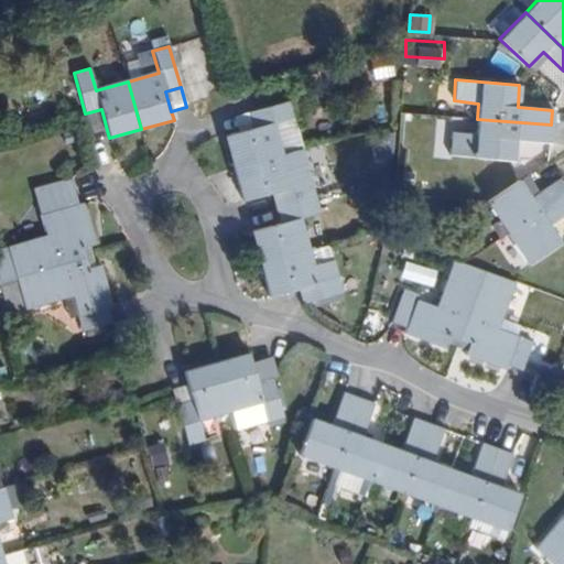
[(300,98),(247,112),(251,130),(234,134),(224,138),(232,170),(282,158),(273,123),(304,115),(300,98)]
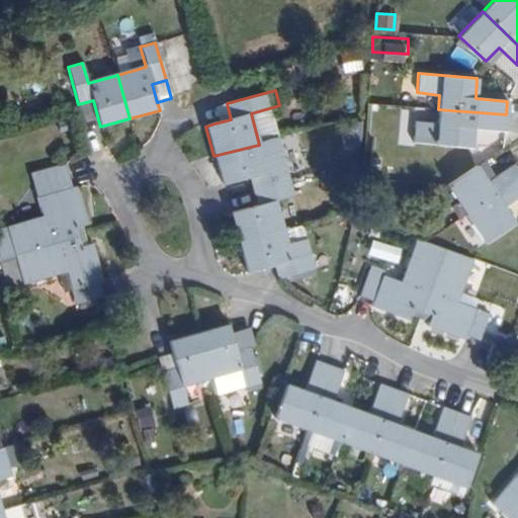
[(98,119),(93,100),(78,104),(83,123),(98,119)]
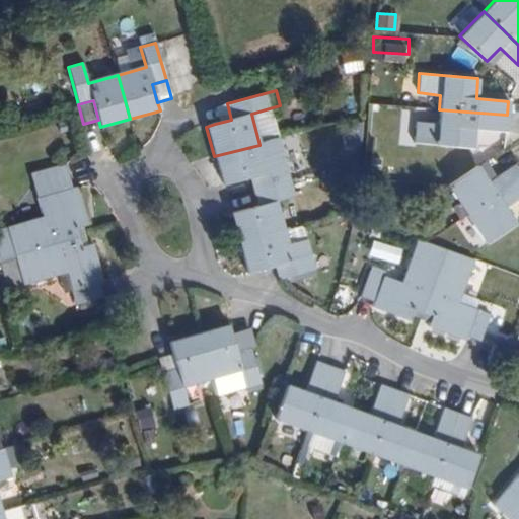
[(227,103),(210,108),(215,124),(231,120),(227,103)]
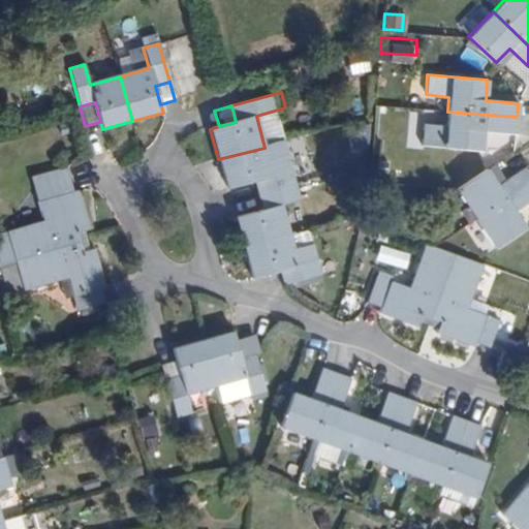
[(483,130),(516,133),(517,117),(447,112),(446,125),(423,124),(421,144),(479,150),(483,130)]
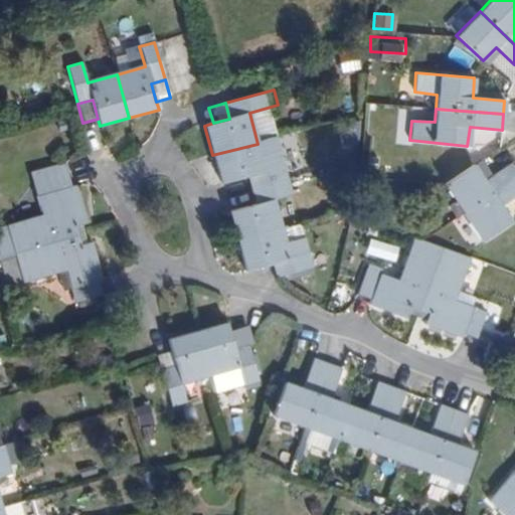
[(265,170),(258,144),(212,155),(220,184),(225,185),(228,197),(287,181),(283,166),(265,170)]
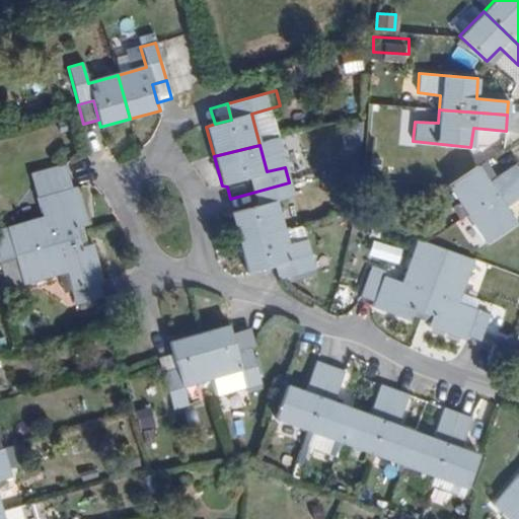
[(480,161),(475,164),(487,181),(492,178),(480,161)]
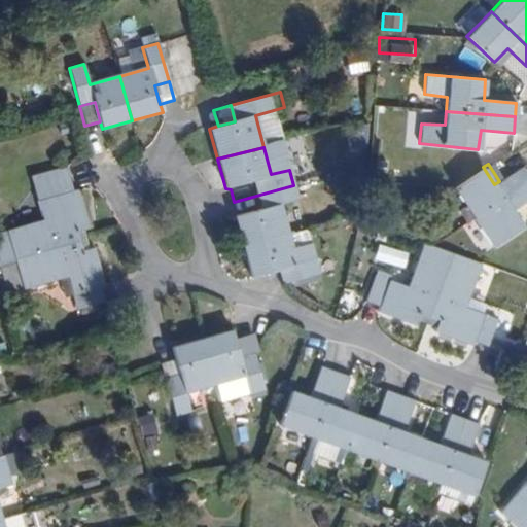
[(13,258),(79,241),(76,231),(83,230),(89,229),(78,187),(73,189),(66,165),(38,173),(50,218),(6,231),(13,258)]
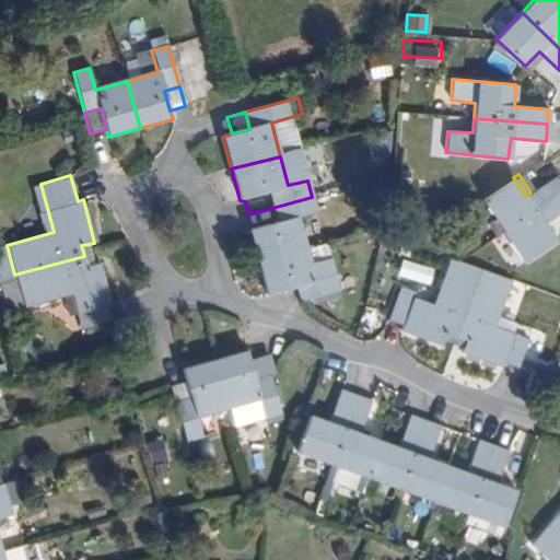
[(481,199),(503,231),(559,194),(559,183),(556,177),(531,193),(525,196),(513,177),(481,199)]
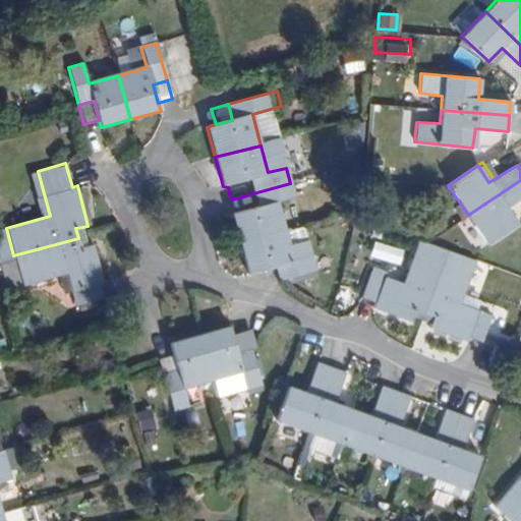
[(507,208),(520,198),(520,180),(468,215),(485,242),(517,223),(507,208)]
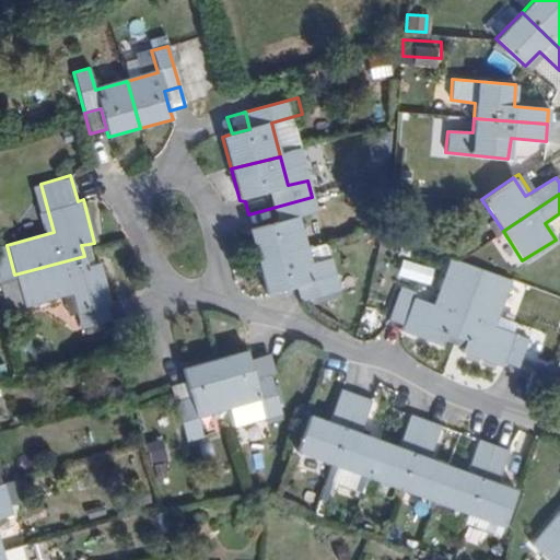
[(316,212),(312,197),(248,214),(253,229),(249,231),(257,263),(306,249),(298,218),(316,212)]
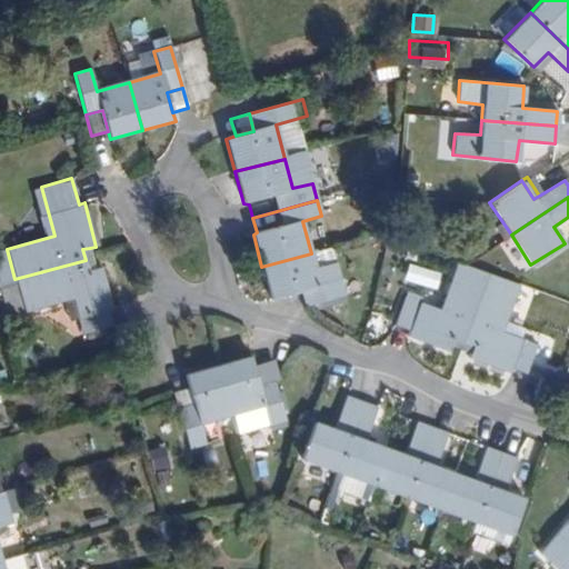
[(90,248),(82,249),(86,260),(93,258),(90,248)]
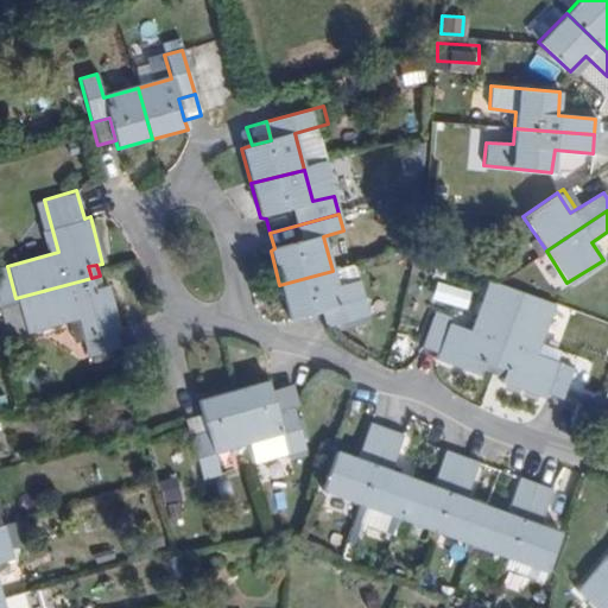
[(354,266),(333,271),(335,286),(359,280),(354,266)]
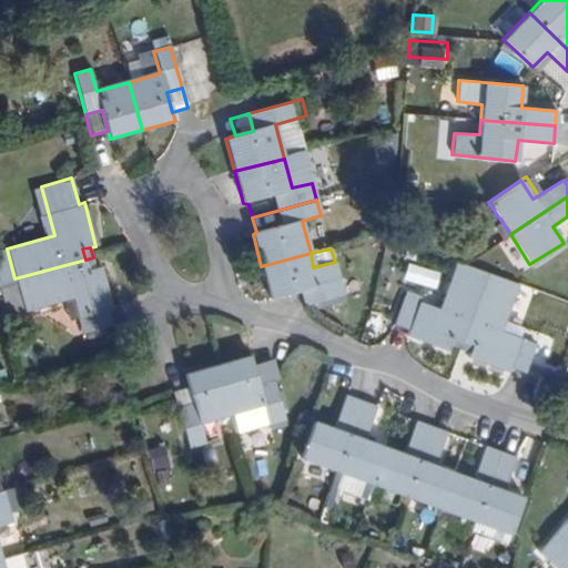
[(313,267),(311,253),(261,266),(270,300),(300,291),(305,306),(344,296),(335,262),(313,267)]
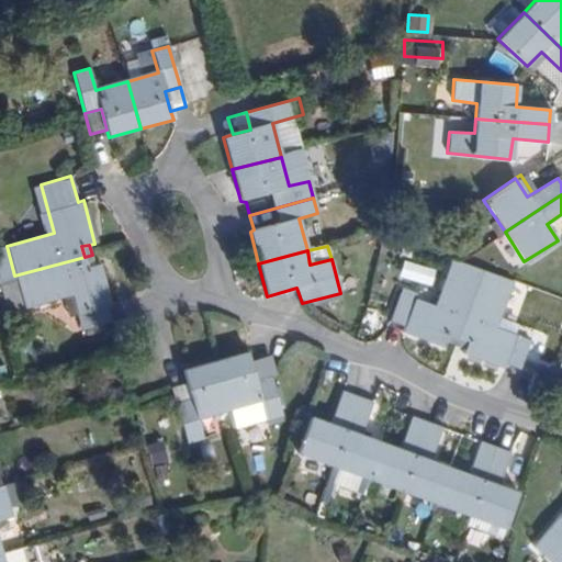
[(92,255),(85,257),(88,266),(94,263),(92,255)]
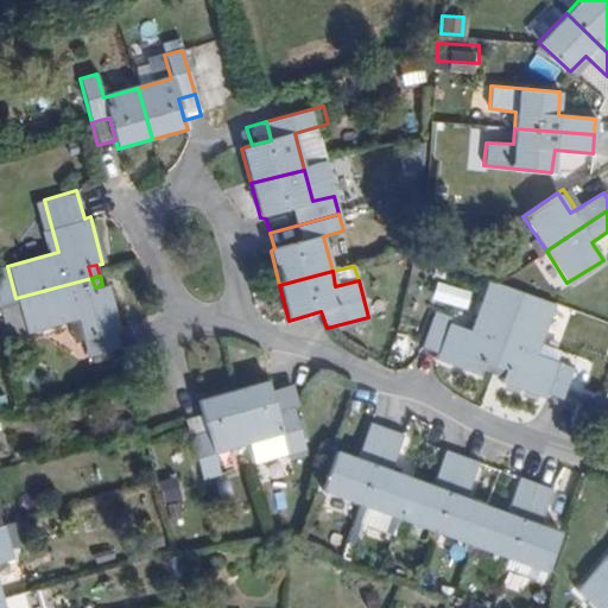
[(95,287),(92,278),(16,298),(25,330),(76,316),(88,356),(119,347),(114,330),(120,329),(108,284),(102,285),(95,287)]
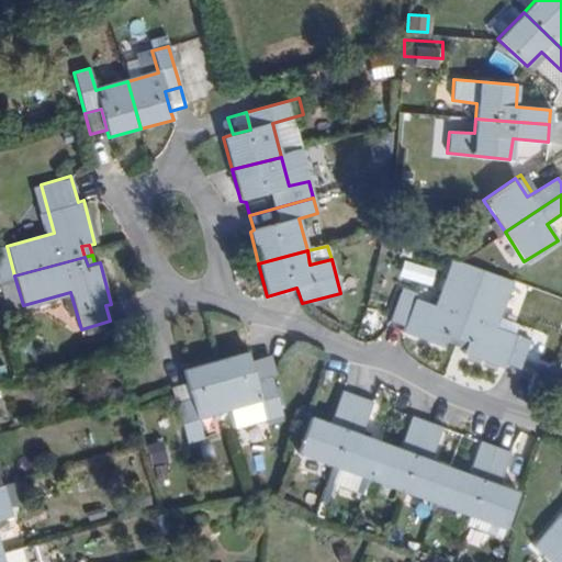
[(461,337),(486,269),(457,258),(440,304),(419,296),(420,292),(403,287),(392,319),(407,325),(405,330),(447,346),(450,334),(461,337)]
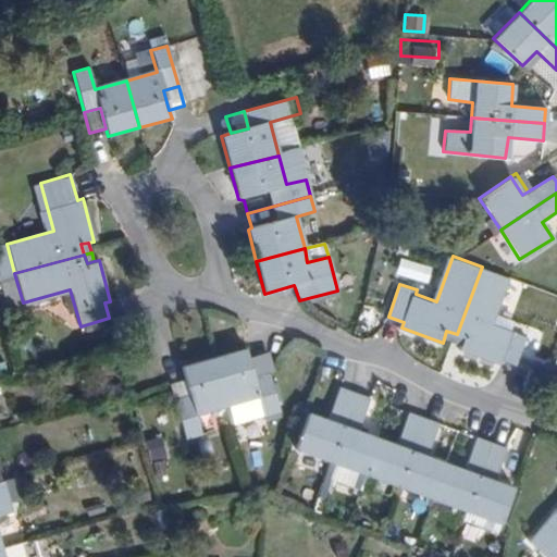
[(509,277),(482,267),(457,334),(465,337),(461,350),(500,364),(503,359),(519,364),(528,336),(494,322),(509,277)]
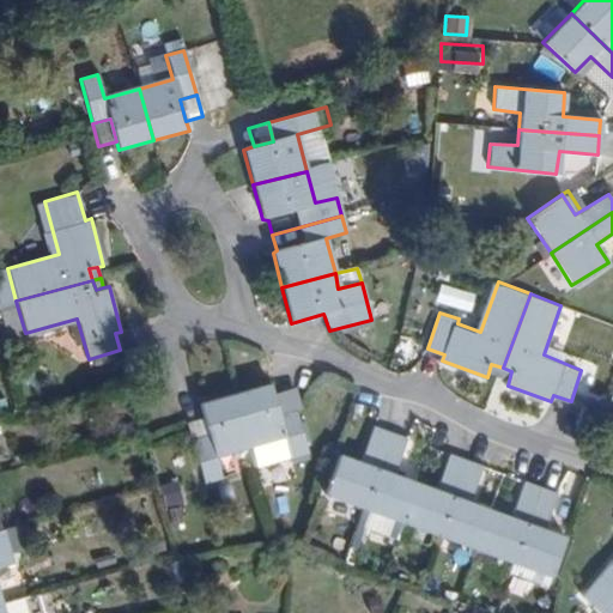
[(371,320),(329,331),(331,337),(372,325),(371,320)]
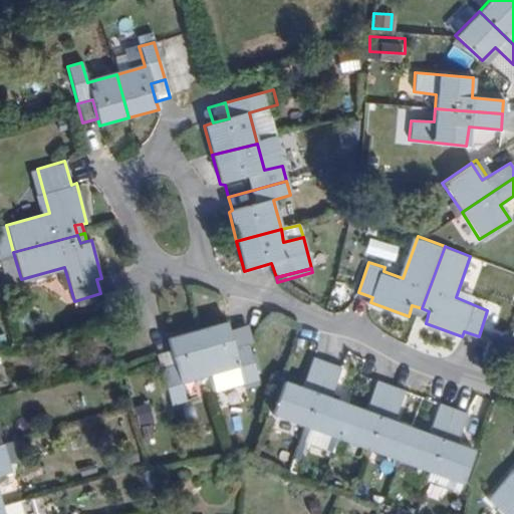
[(226,322),(196,330),(209,374),(239,366),(243,382),(244,384),(258,379),(247,345),(233,348),(229,334),(226,322)]
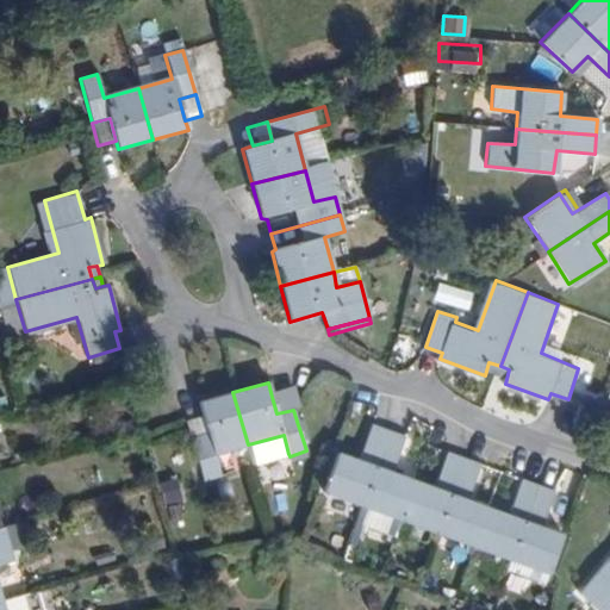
[(248,444),(232,392),(199,400),(204,417),(207,434),(191,439),(203,480),(219,475),(213,454),(248,444)]
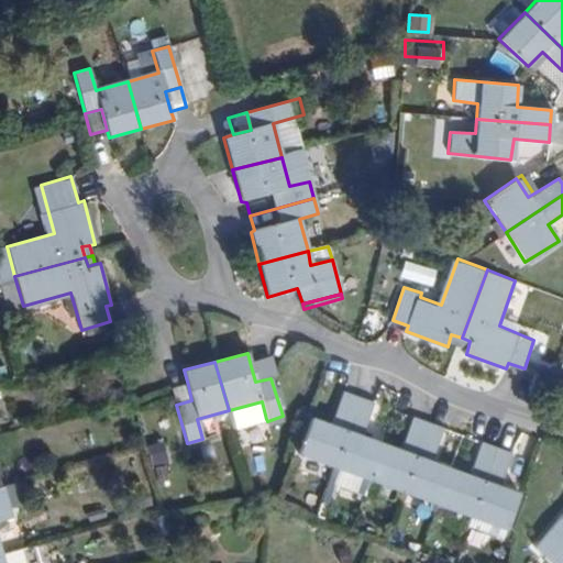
[(266,362),(251,366),(255,382),(271,378),(266,362)]
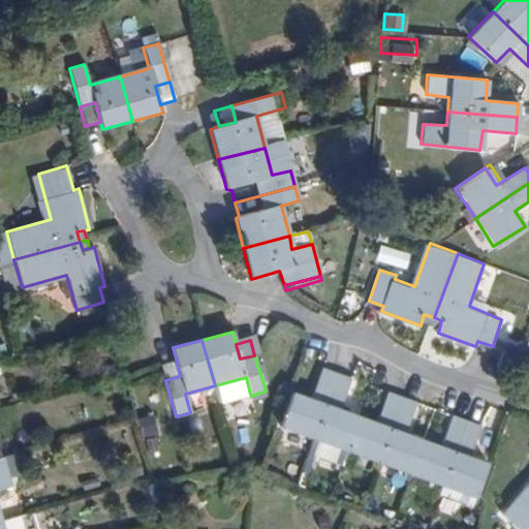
[(180,376),(177,362),(161,366),(165,380),(180,376)]
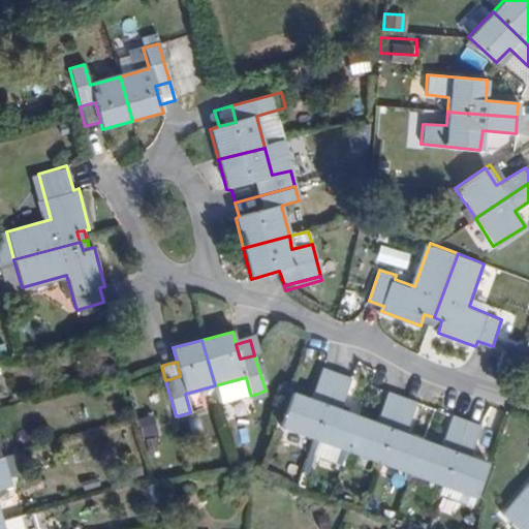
[(292,391),(279,425),(313,437),(338,373),(322,367),(310,398),(292,391)]
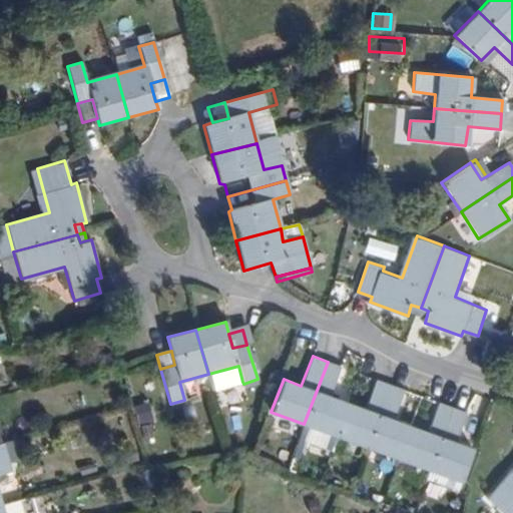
[(341,367),(328,362),(304,424),(337,436),(349,403),(332,396),(341,367)]
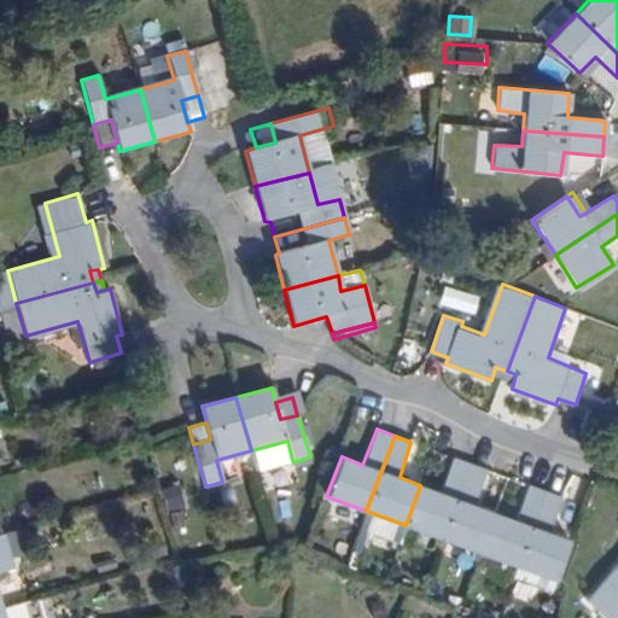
[(257,470),(292,460),(287,441),(251,450),(257,470)]
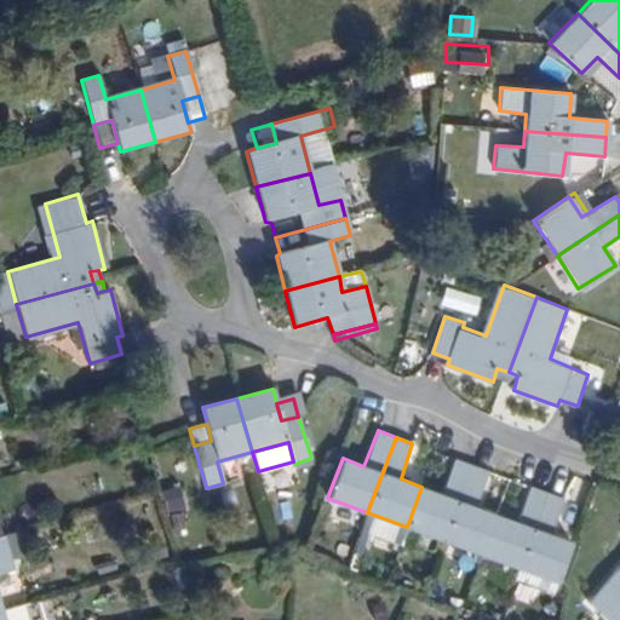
[(441,495),(422,487),(407,527),(443,540),(471,465),(455,459),(441,495)]
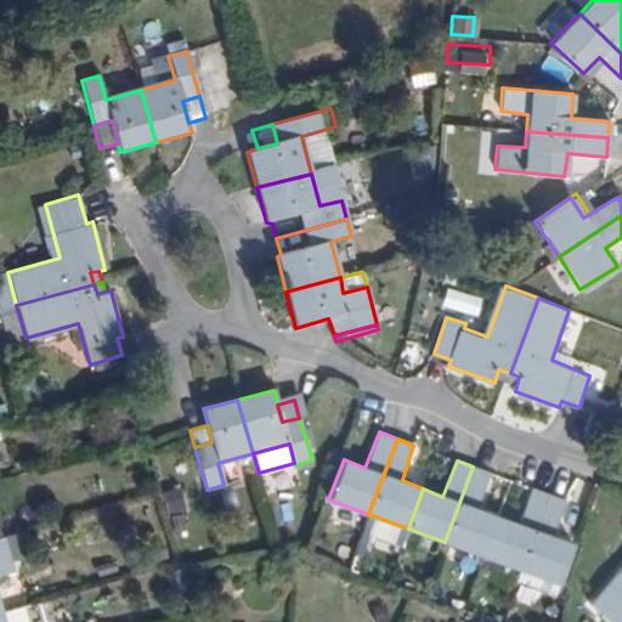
[(488,473),(473,467),(445,542),(484,557),(498,516),(475,508),(488,473)]
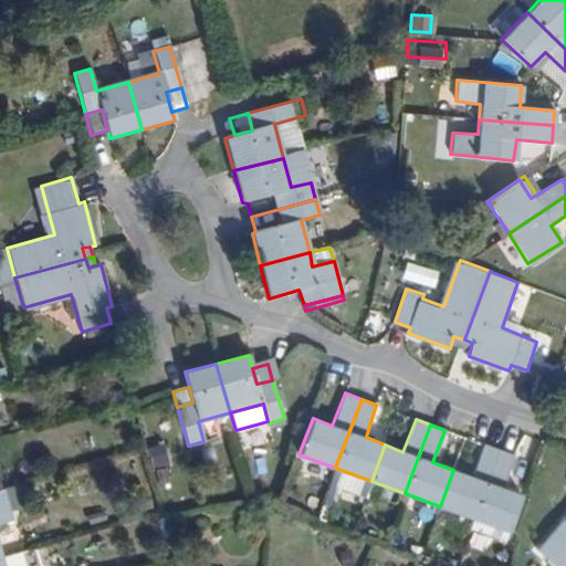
[(473,477),(453,470),(440,506),(475,520),(500,451),(485,444),(473,477)]
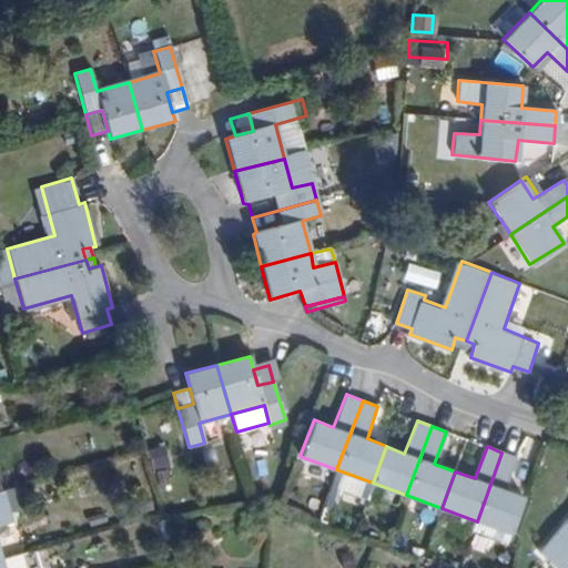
[(517,458),(501,453),(477,521),(513,535),(526,498),(506,490),(517,458)]
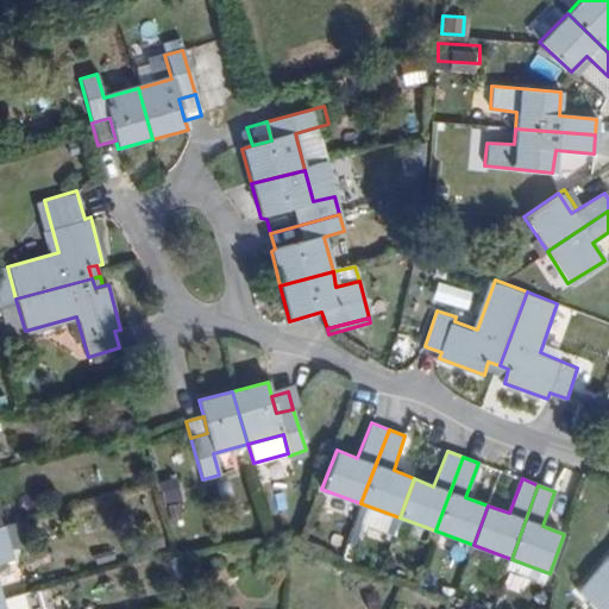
[(1,527),(0,527),(0,601),(5,600),(19,596),(11,563),(14,559),(10,541),(6,542),(1,527)]
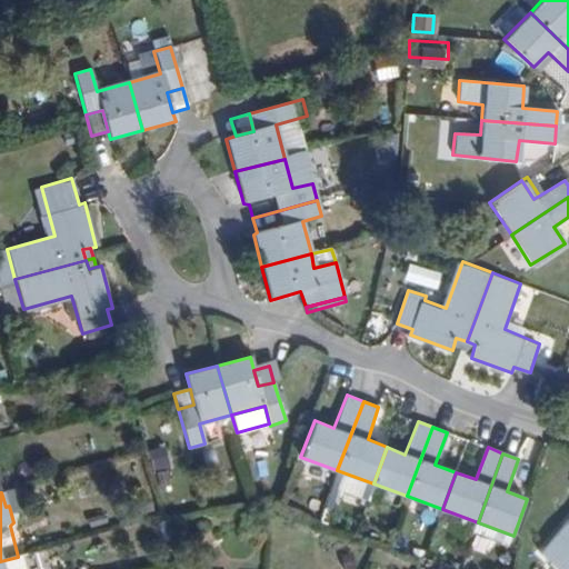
[(568,568),(568,521),(546,550),(568,568)]
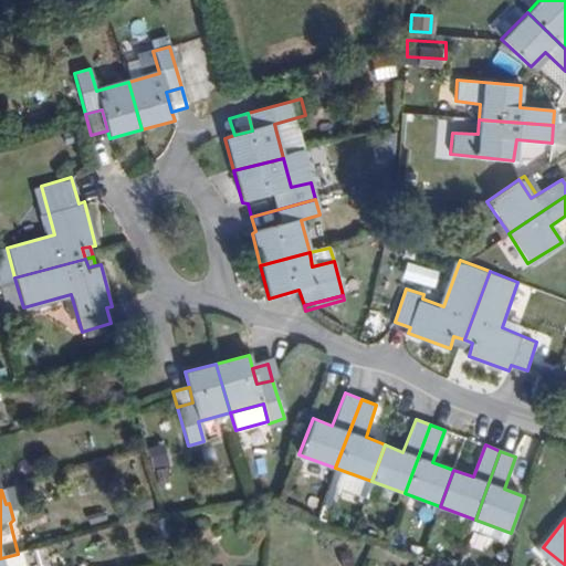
[(27,565),(23,553),(18,554),(4,557),(6,565),(27,565)]
